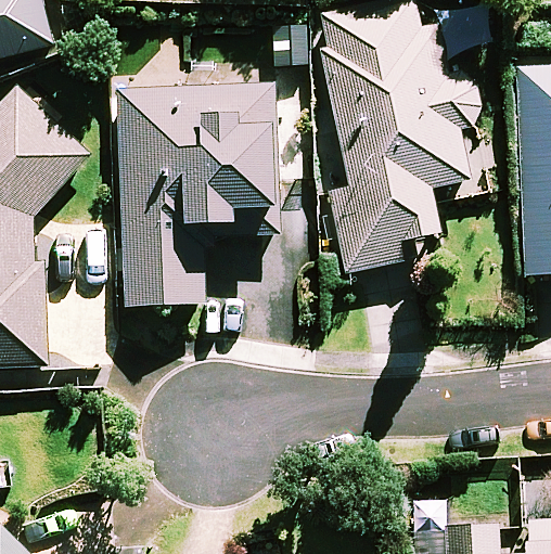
[(0,58),(53,44),(41,0),(0,0),(0,58)]
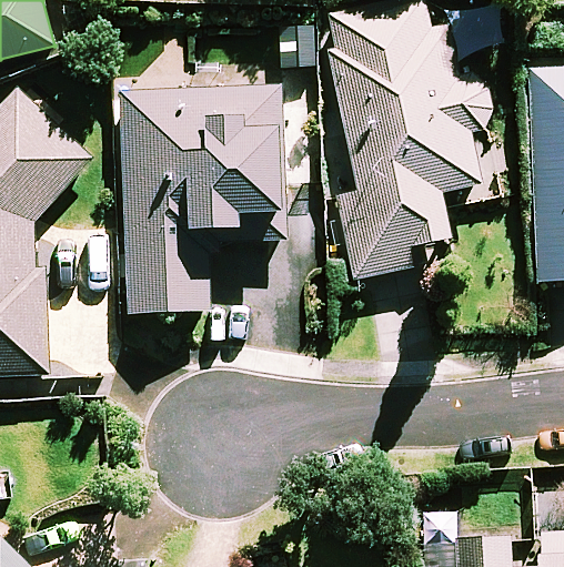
[(422,12),(419,0),(390,0),(322,12),(354,190),(338,193),(353,277),(426,265),(422,242),(451,238),(442,191),(481,184),(471,131),(493,127),(486,88),(460,93),(453,56),(503,47),(494,0),(489,0),(422,12)]
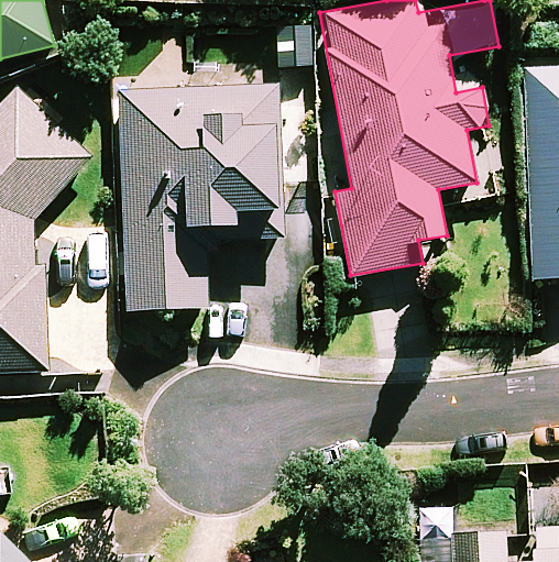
[(558,67),(524,68),(532,277),(558,276),(558,67)]
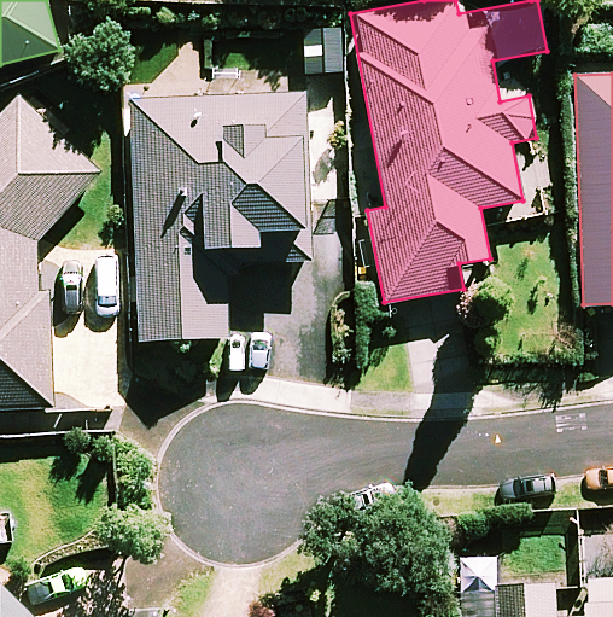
[(38,290),(36,240),(104,174),(21,89),(0,110),(0,409),(56,408),(52,290),(38,290)]
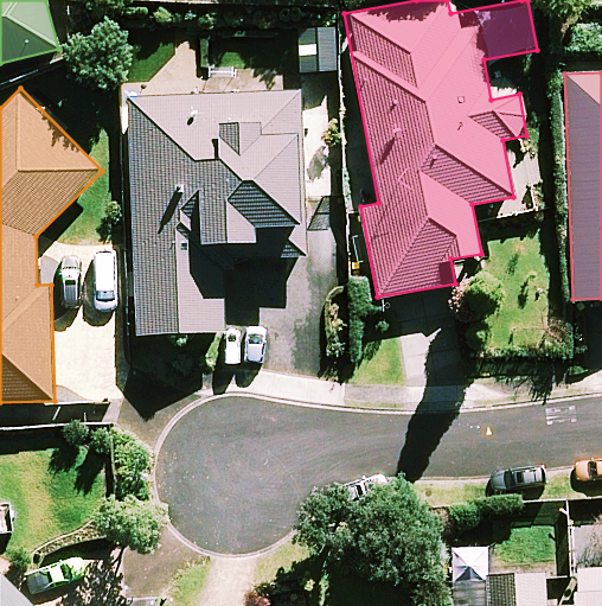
[(300,255),(300,224),(305,96),(142,91),(134,330),(222,333),(225,242),(261,243),(261,254),(300,255)]
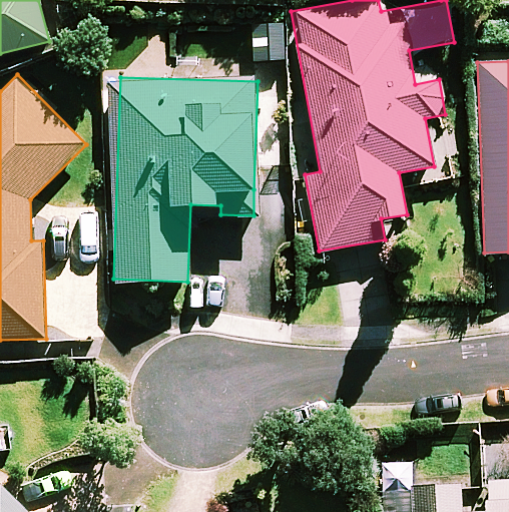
[(508,511),(508,479),(489,480),(489,494),(462,495),(462,486),(383,488),(383,511),(508,511)]
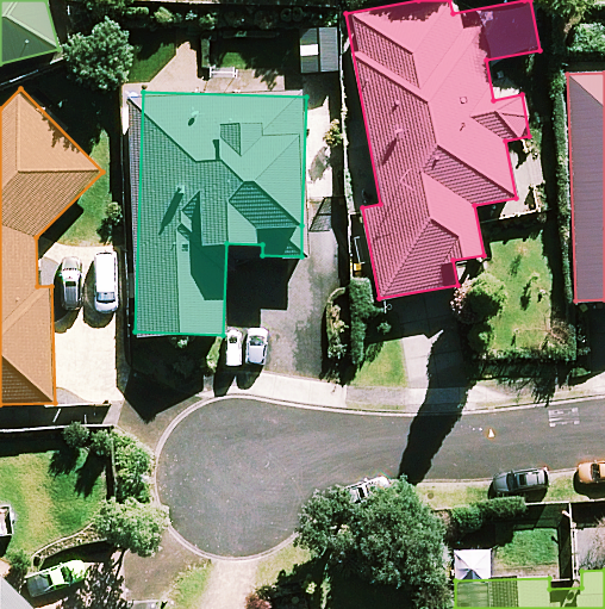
[(0,608),(31,608),(11,586),(0,585),(0,608)]
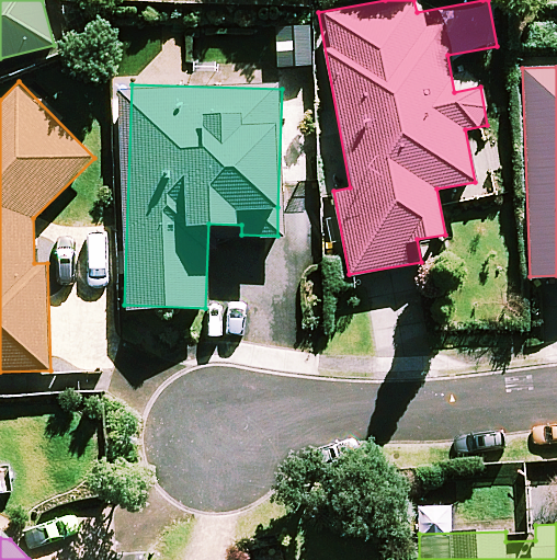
All buildings are outlined.
